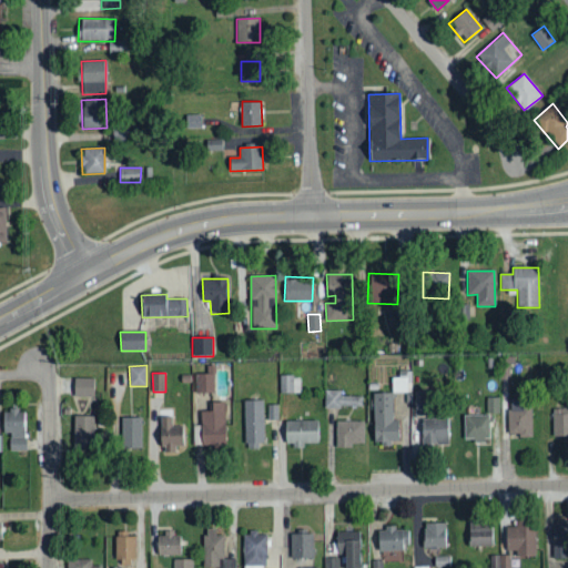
[(194,394),(214,393),(214,374),(193,374),(194,394)]
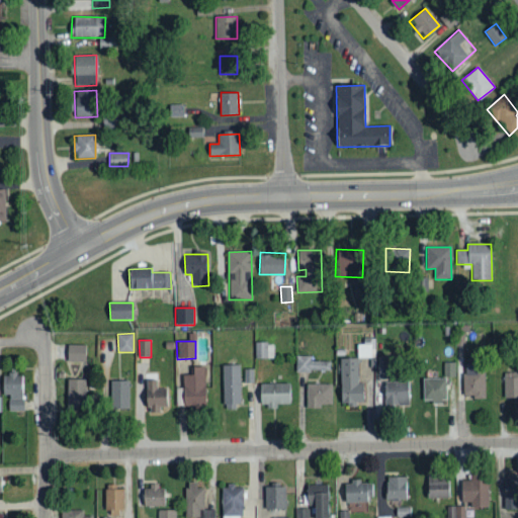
[(357,358),(374,358),(375,342),(358,341),(357,358)]
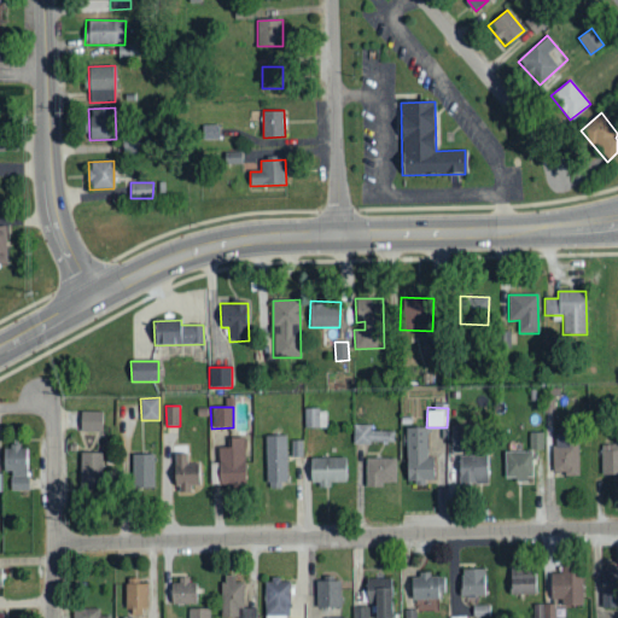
[(304,429),(327,427),(327,409),(304,409),(304,429)]
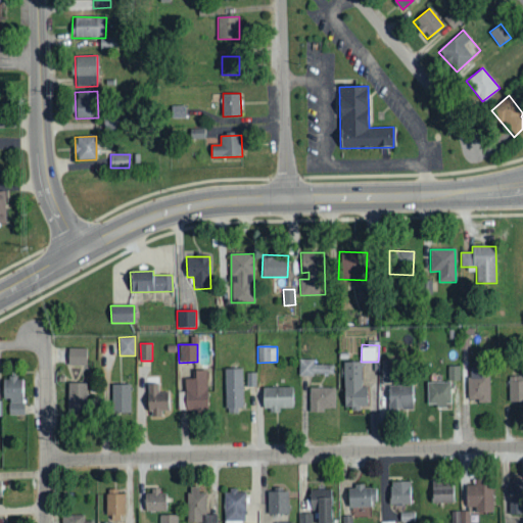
[(68,366),(86,366),(87,348),(68,348),(68,366)]
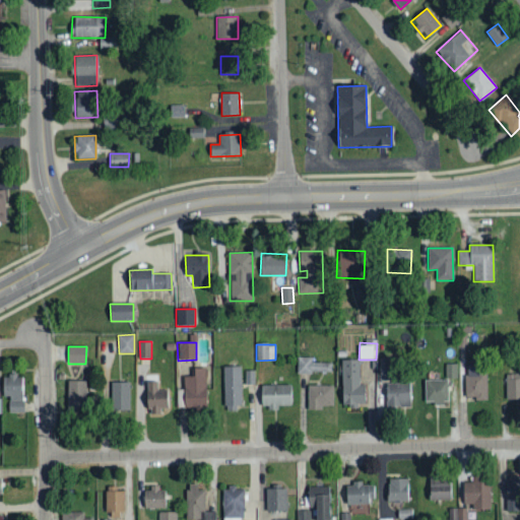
[(312,363),(312,358),(297,358),(297,373),(331,373),(332,363),(312,363)]
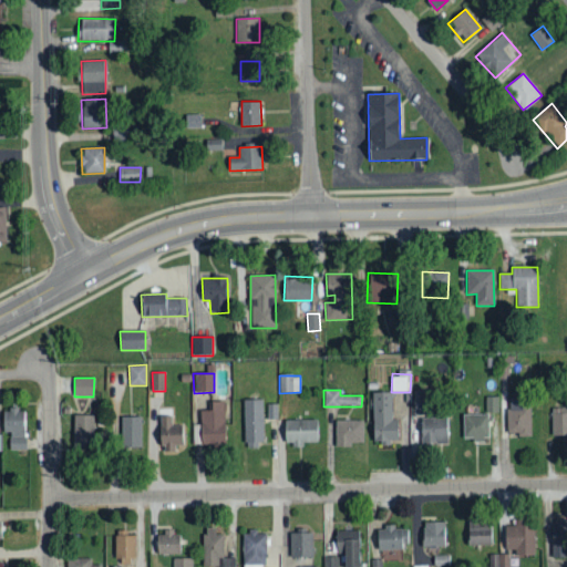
[(414,415),(426,415),(426,390),(414,390),(414,415)]
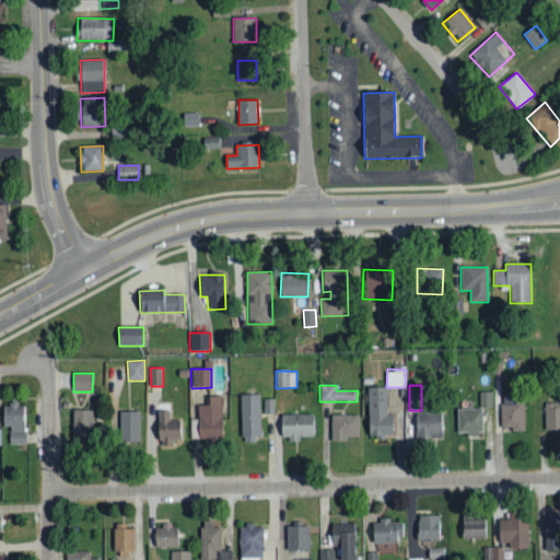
[(388,416),(387,387),(368,388),(369,438),(394,436),(393,416),(388,416)]
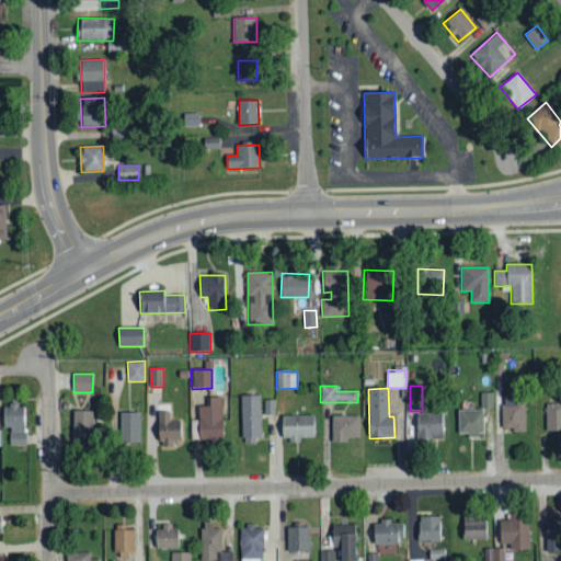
[(481,409),(493,409),(493,393),(481,393),(481,409)]
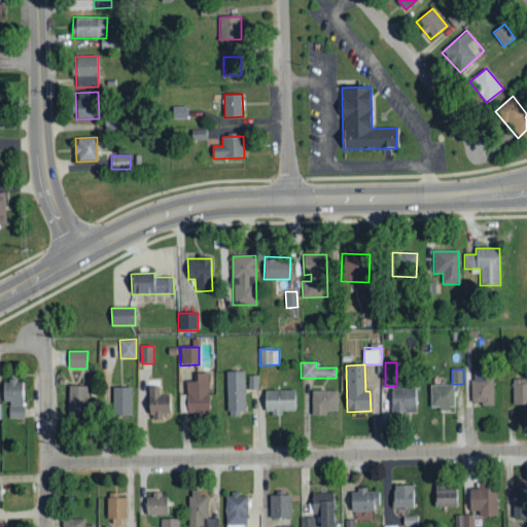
[(226,372),(226,414),(245,414),(244,371),(226,372)]
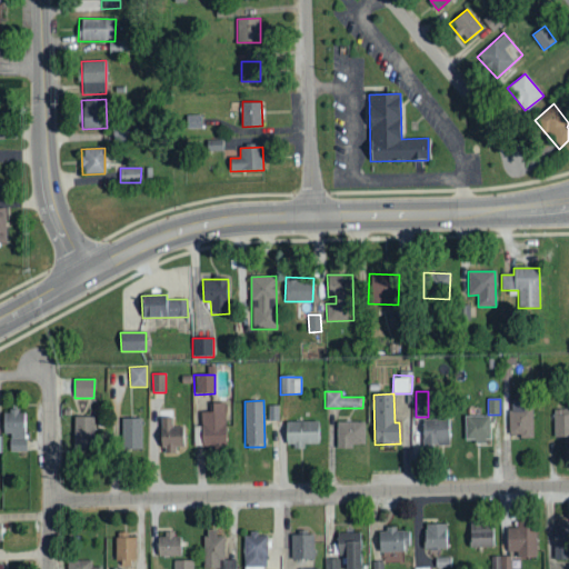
[(510,437),(532,437),(532,400),(509,401),(510,437)]
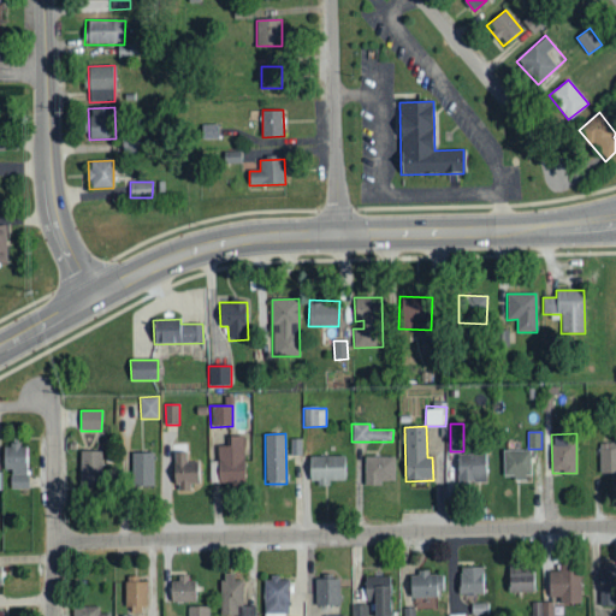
[(211,484),(244,484),(243,437),(227,437),(229,446),(218,446),(218,461),(209,461),(211,484)]
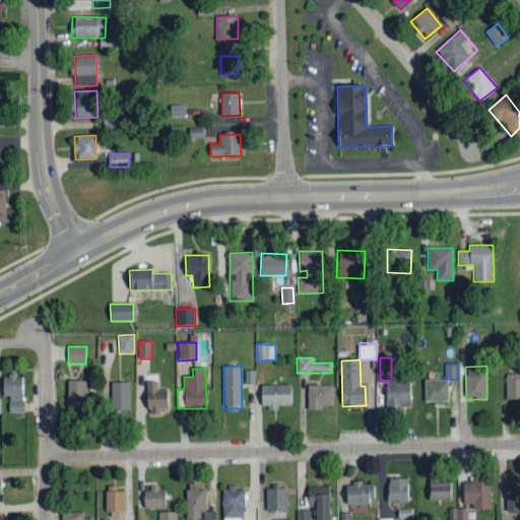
[(169,411),(168,390),(158,391),(157,375),(145,375),(146,412),(169,411)]
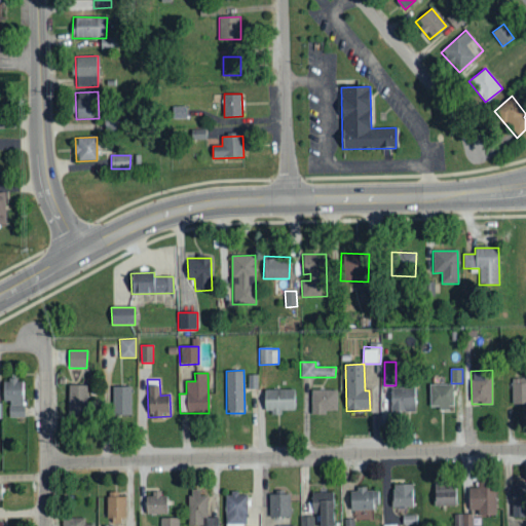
[(24,417),(25,381),(3,380),(2,402),(9,402),(9,417),(24,417)]
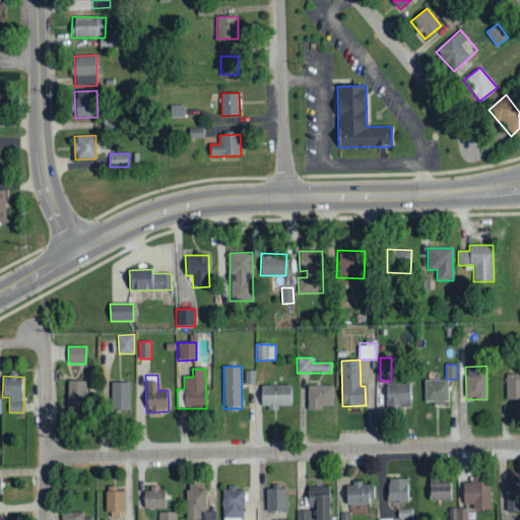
[(507,400),(519,399),(519,379),(506,380),(507,400)]
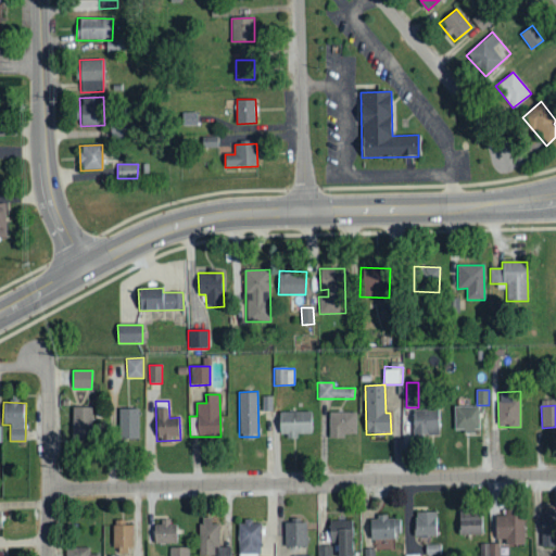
[(454,406),(454,432),(480,431),(479,406),(454,406)]
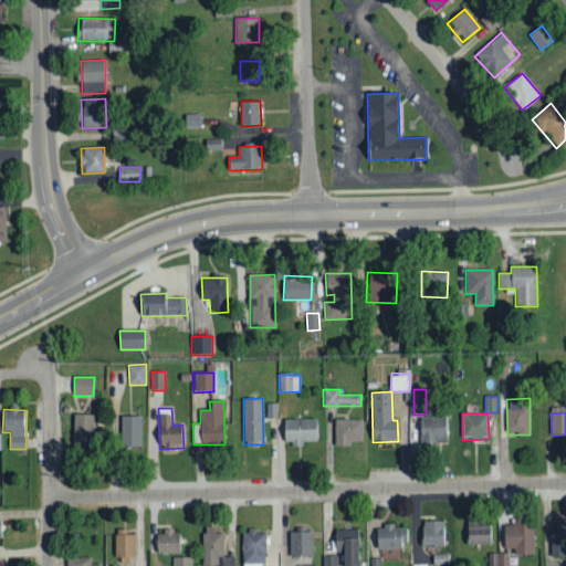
[(93,415),(73,415),(73,447),(94,446),(93,415)]
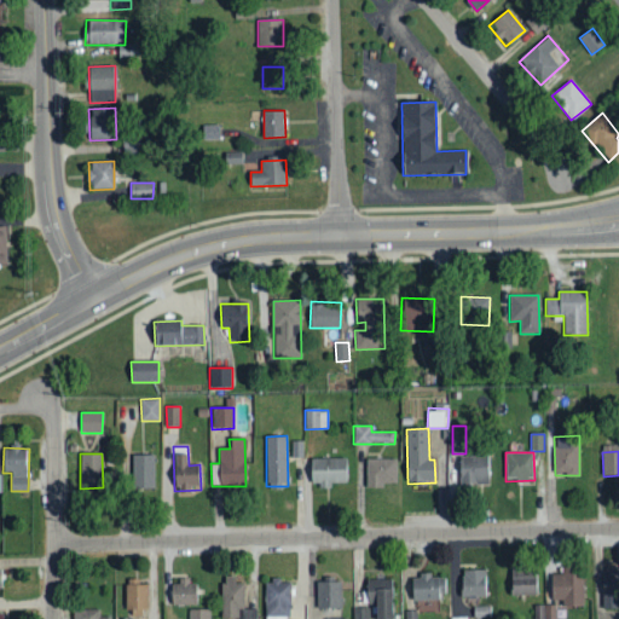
[(132,455),(133,490),(155,489),(154,455),(132,455)]
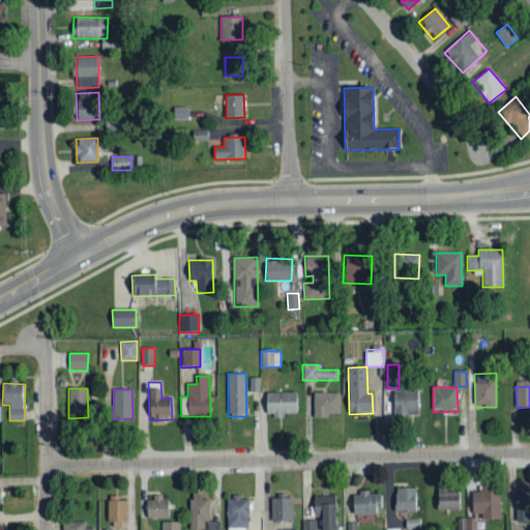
[(418,391),(394,390),(394,415),(418,415),(418,391)]
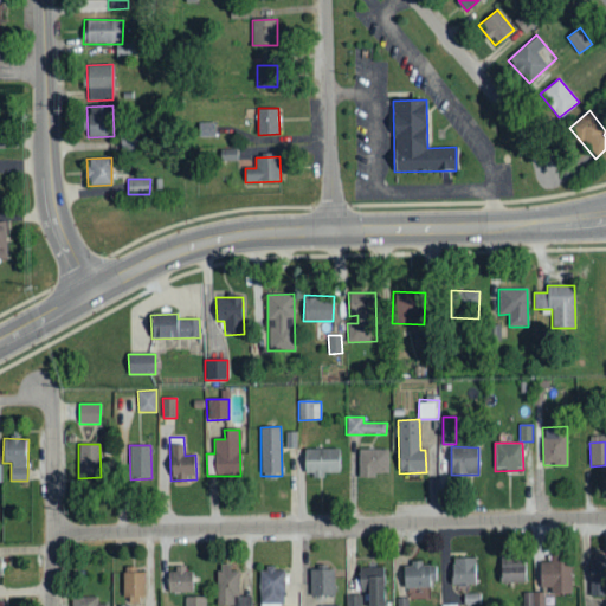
[(305,449),(304,476),(323,477),(323,472),(339,472),(340,450),(305,449)]
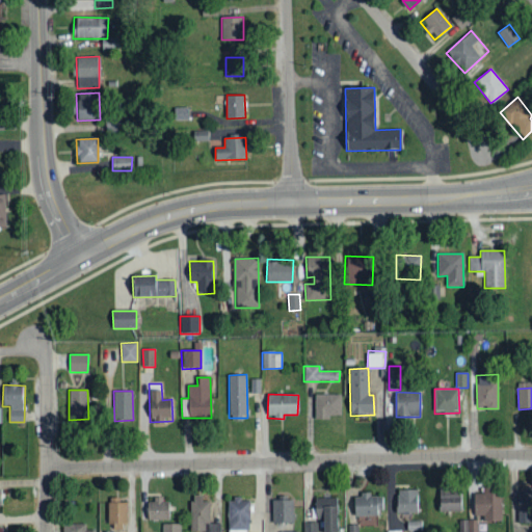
[(341,395),(314,395),(314,420),(328,420),(328,416),(341,416),(341,395)]
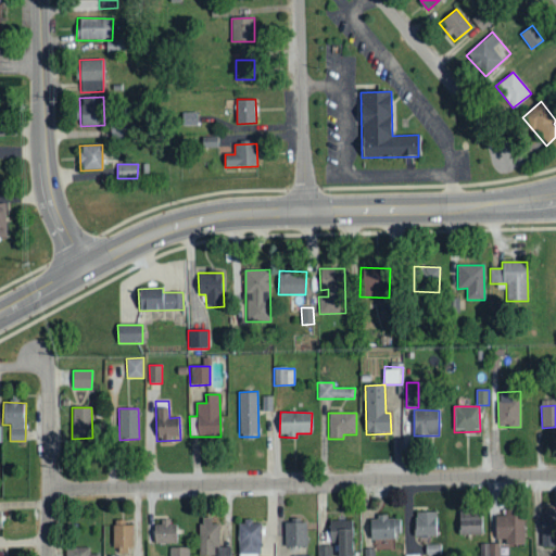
[(543,548),(555,547),(555,509),(541,510),(543,548)]
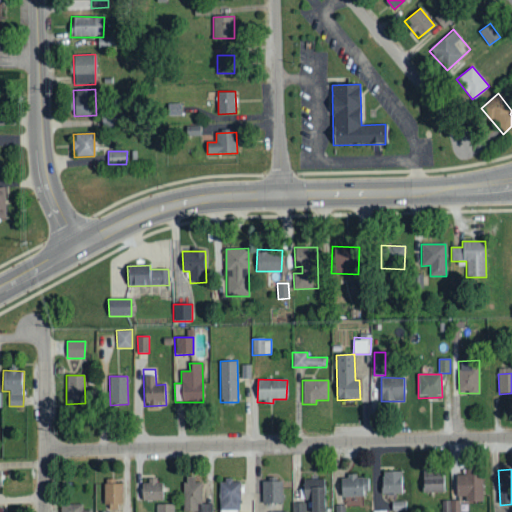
[(483,502),(482,470),(464,470),(465,475),(456,475),(456,497),(465,496),(466,502),(483,502)]
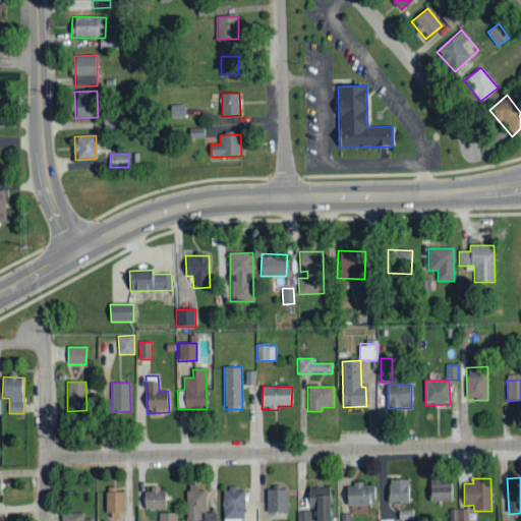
[(389,479),(388,503),(408,503),(409,480),(389,479)]
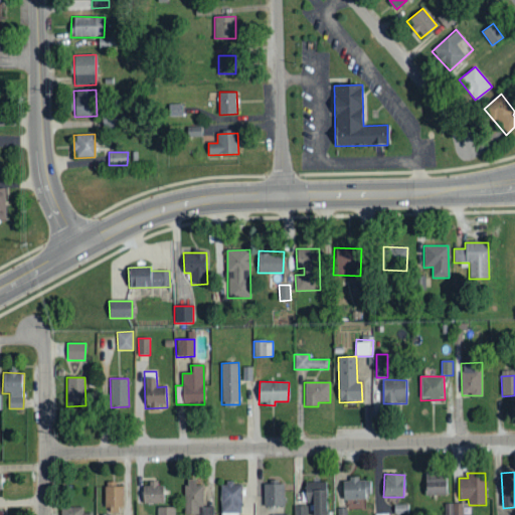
[(342,479),(343,499),(370,498),(370,481),(357,481),(357,479),(342,479)]
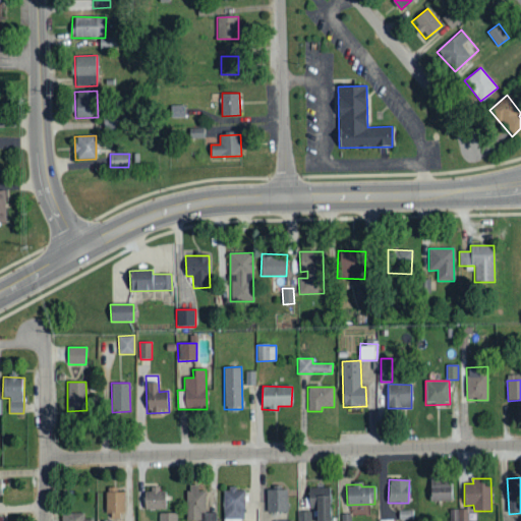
[(187,520),(200,520),(217,520),(217,513),(206,513),(206,490),(197,490),(197,485),(187,485),(187,520)]
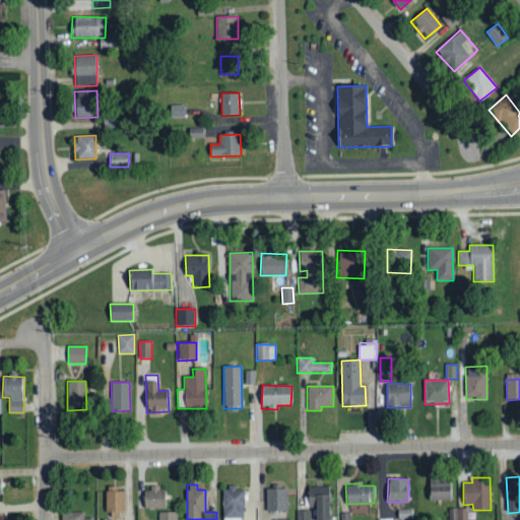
[(451,501),(451,485),(429,485),(430,501),(451,501)]
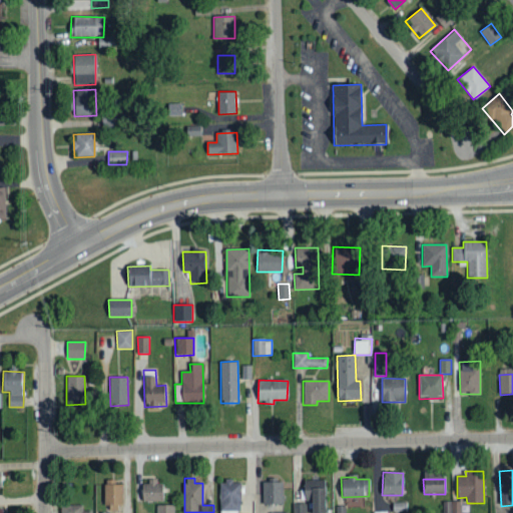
[(123,508),(123,484),(115,484),(115,480),(104,480),(105,509),(123,508)]
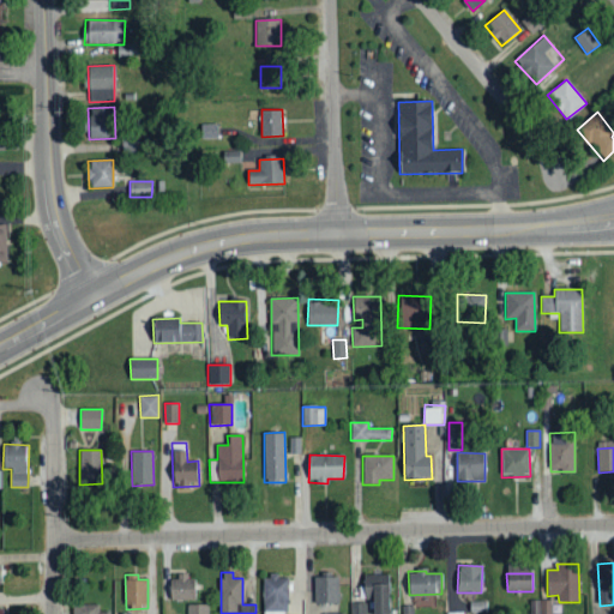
[(350,613),(389,613),(389,576),(365,576),(365,603),(350,603),(350,613)]
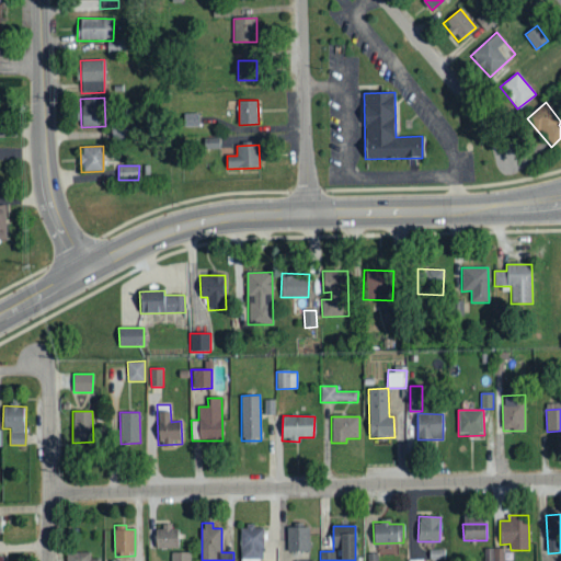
[(178,549),(178,527),(155,528),(156,549),(178,549)]
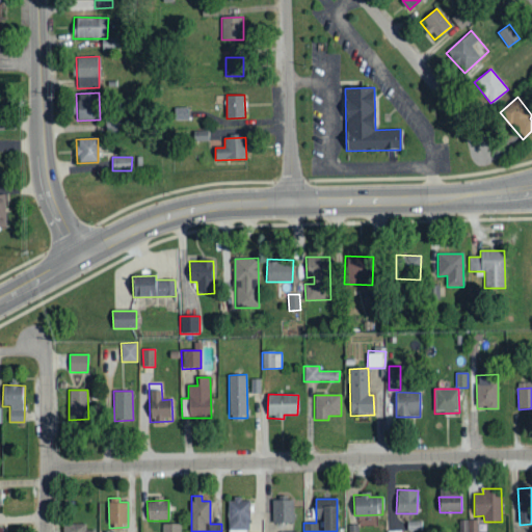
[(228,500),(229,531),(249,530),(249,500),(228,500)]
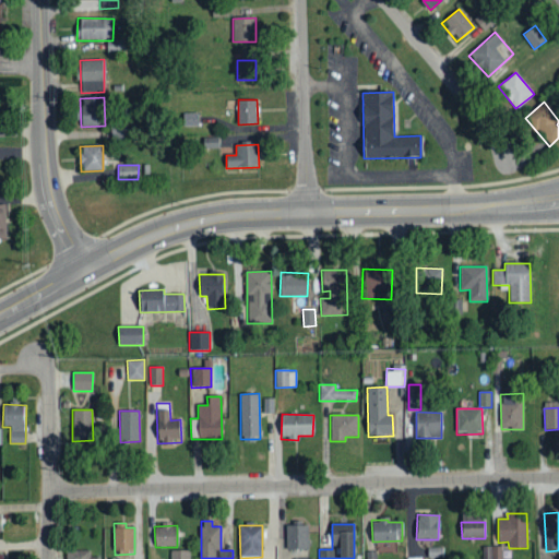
[(287,551),(309,550),(308,526),(286,526),(287,551)]
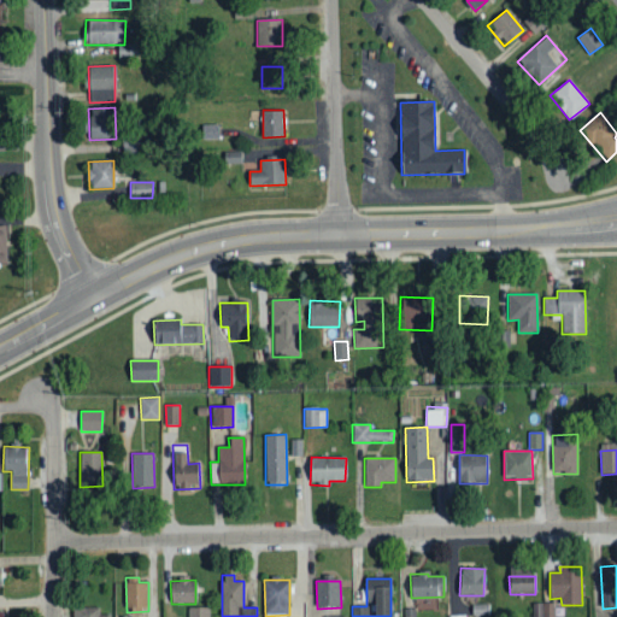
[(438,600),(419,599),(418,611),(438,611),(438,600)]
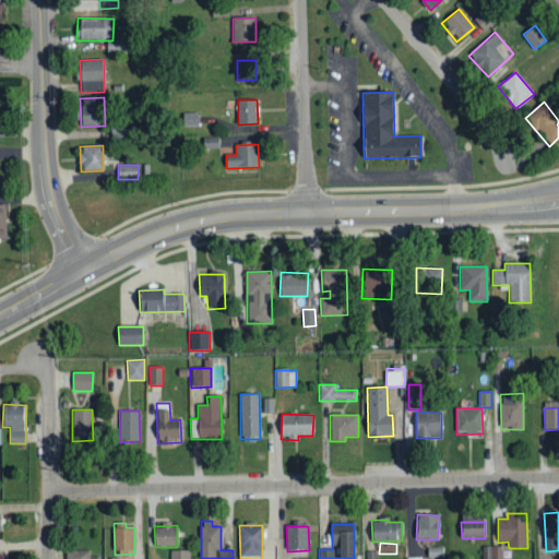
[(483,558),(502,558),(502,547),(483,547),(483,558)]
